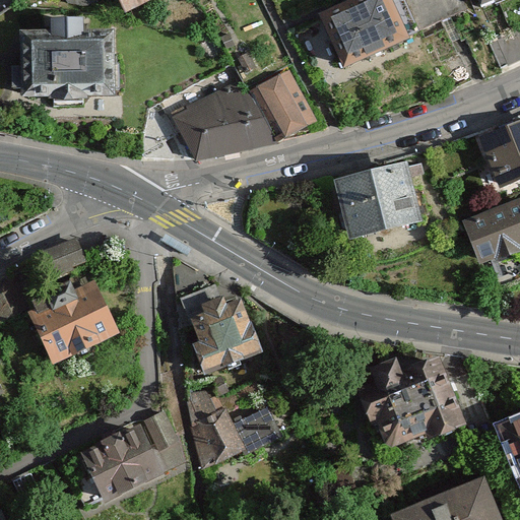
[(119,0),(128,15),(157,0),(119,0)]
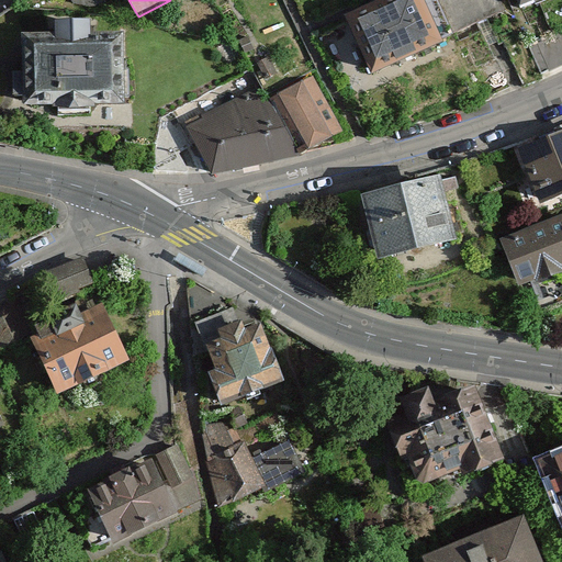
[(377,0),(344,14),(370,74),(445,42),(426,0),(377,0)]
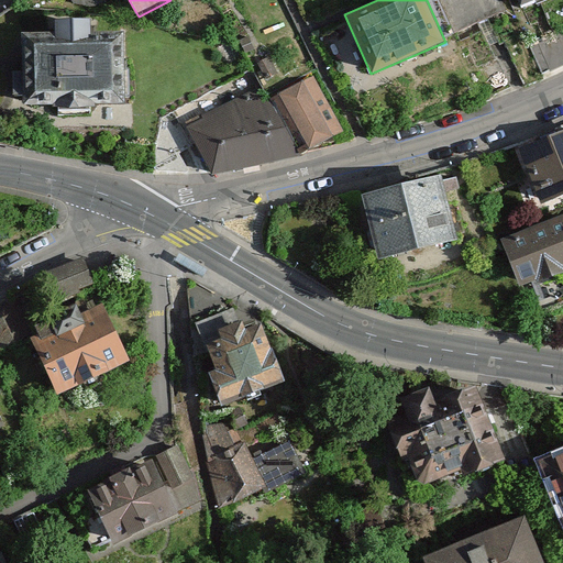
[(504,0),(427,0),(445,42),(510,13),(504,0)]
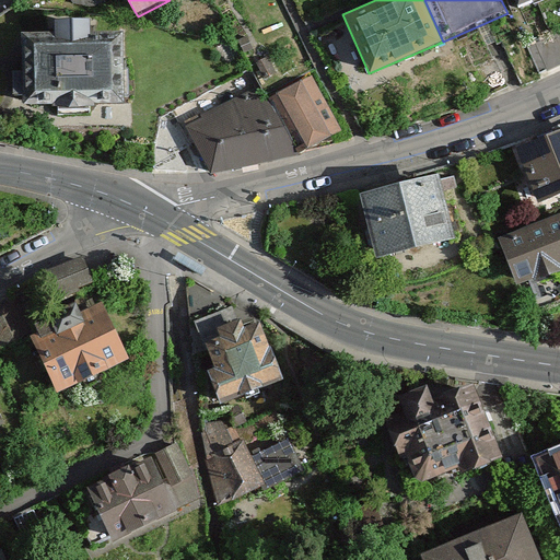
[(49,32),(16,32),(15,65),(4,65),(4,91),(22,92),(22,105),(124,106),(125,33),(92,33),(92,18),(49,18),(49,32)]
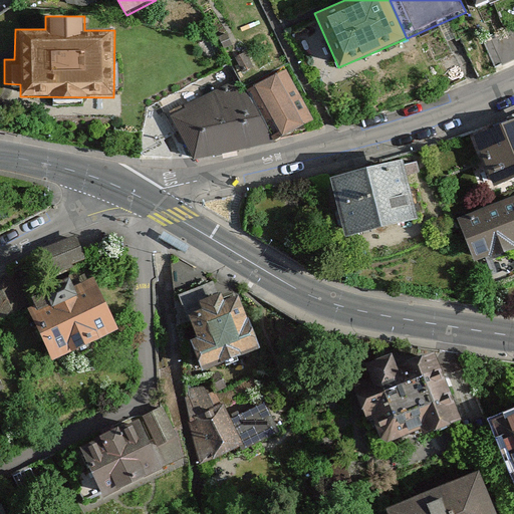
[(513,31),(490,42),(501,68),(513,62),(513,31)]
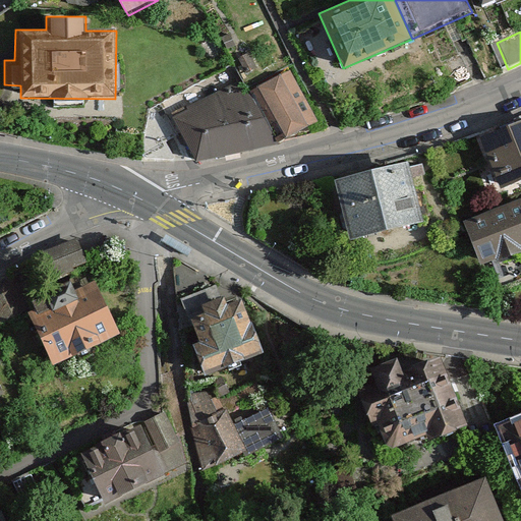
[(289,70),(248,92),(277,145),(317,122),(289,70)]
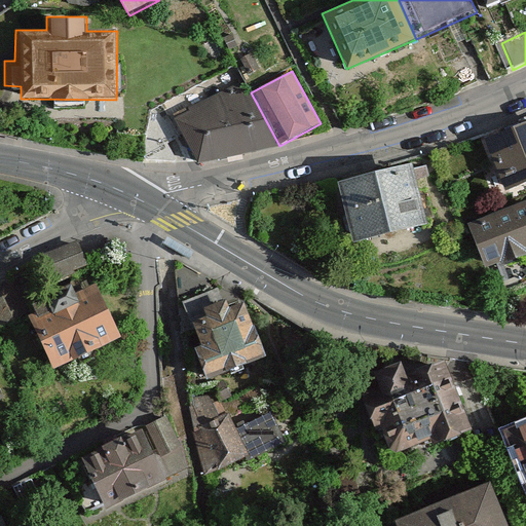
[(176,118),(198,162),(279,146),(251,92),(245,81),(176,118)]
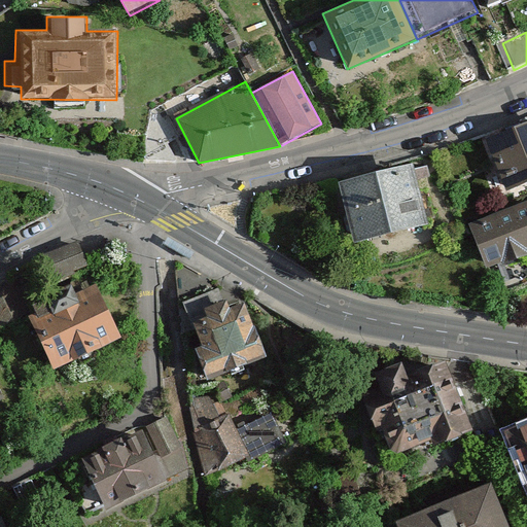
[(526,127),(487,143),(506,194),(526,184),(526,127)]
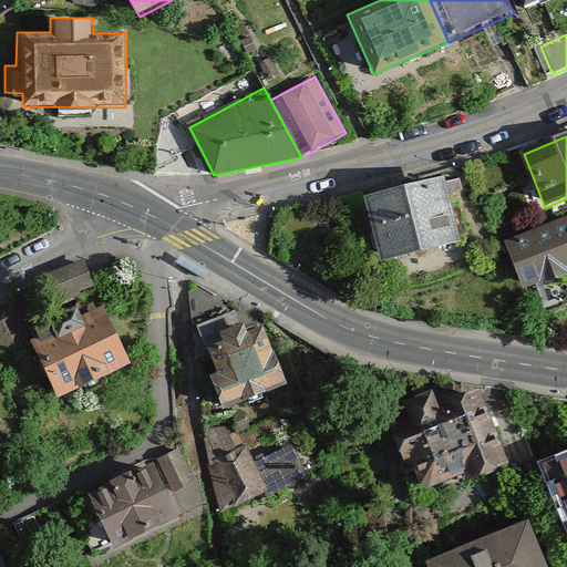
[(445,175),(366,195),(382,259),(461,239),(445,175)]
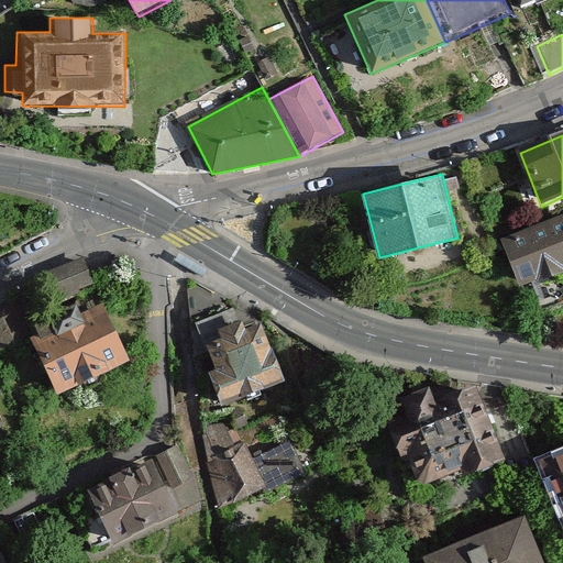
[(562,214),(501,243),(523,293),(562,275),(562,214)]
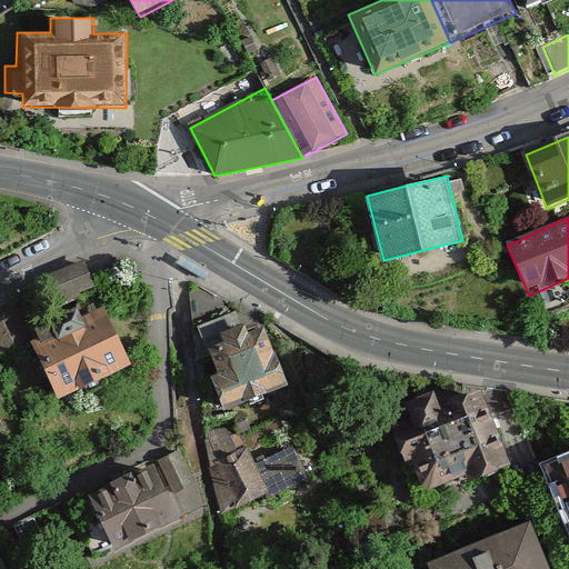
[(96,288),(86,263),(49,280),(58,303),(96,288)]
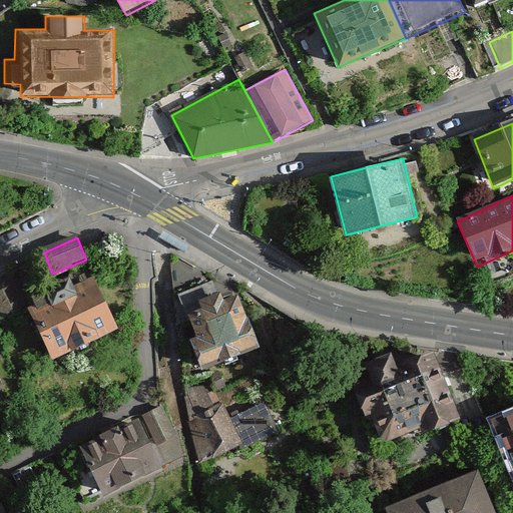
[(0,279),(0,316),(30,303),(16,272),(0,279)]
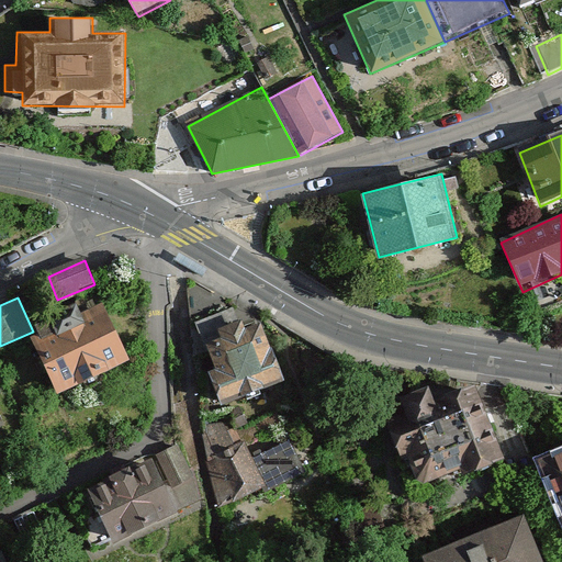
[(31,338),(59,403),(132,372),(103,306),(31,338)]
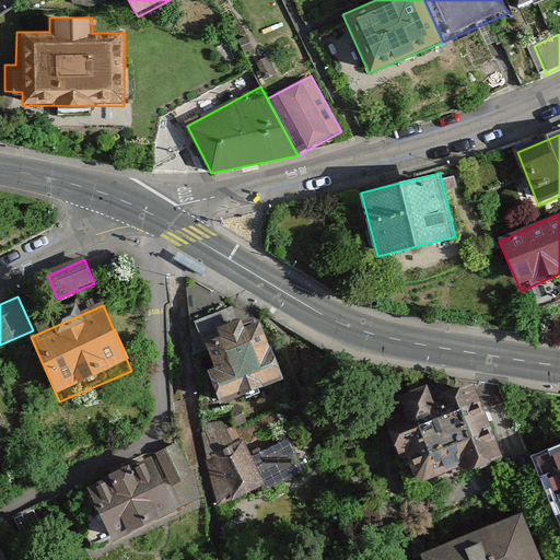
[(282,371),(260,325),(246,331),(238,317),(213,329),(217,338),(200,346),(214,375),(205,380),(216,403),(282,371)]
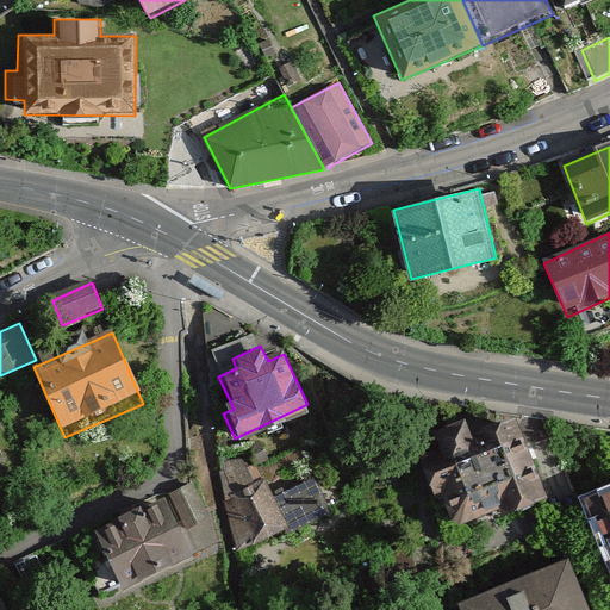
[(515,416),(410,453),(441,541),(546,504),(515,416)]
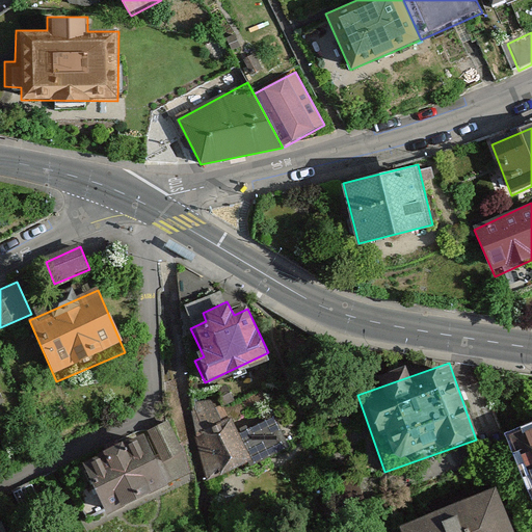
[(168,418),(80,456),(105,513),(193,475),(168,418)]
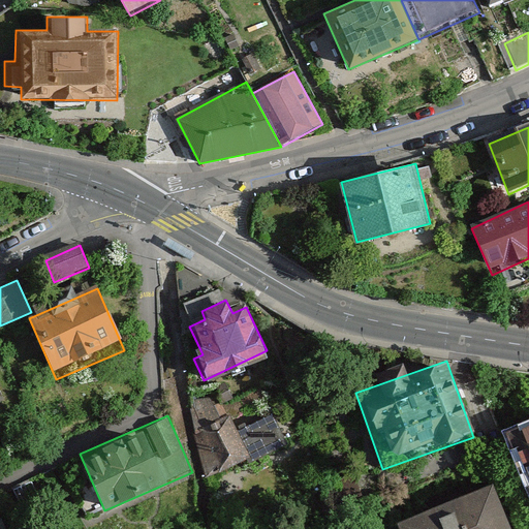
[(232,418),(193,436),(211,475),(278,445),(268,423),(240,435),(232,418)]
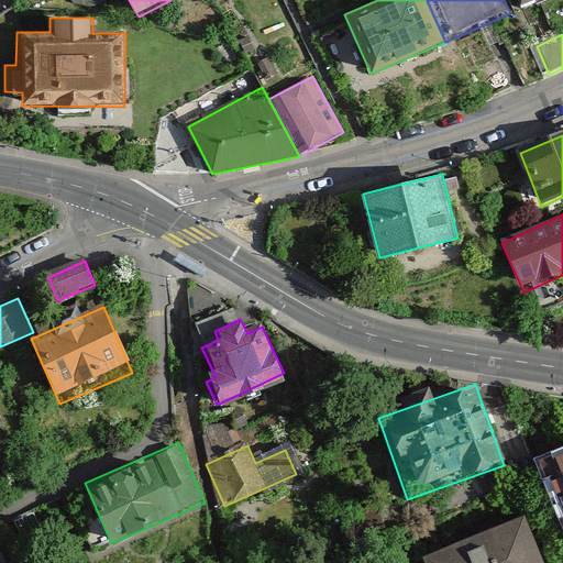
[(562,514),(562,451),(543,459),(562,514)]
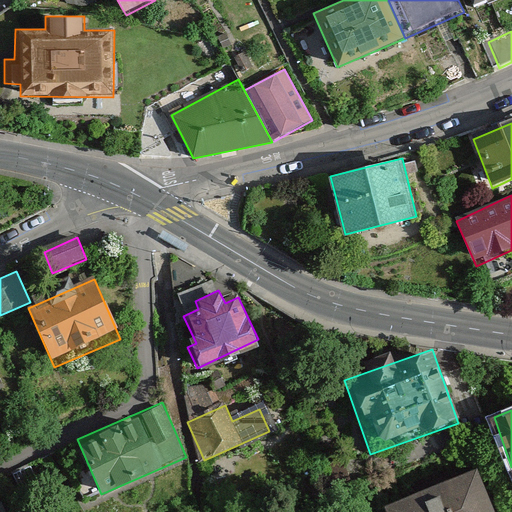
[(492,511),(475,468),(386,504),(389,511),(492,511)]
